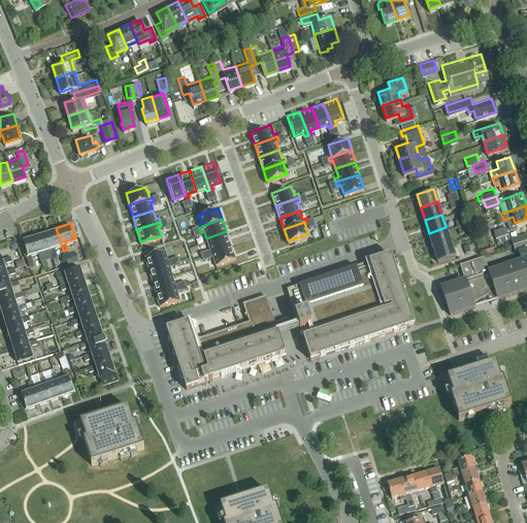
[(504,224),(492,228),(494,236),(506,231),(504,224)]
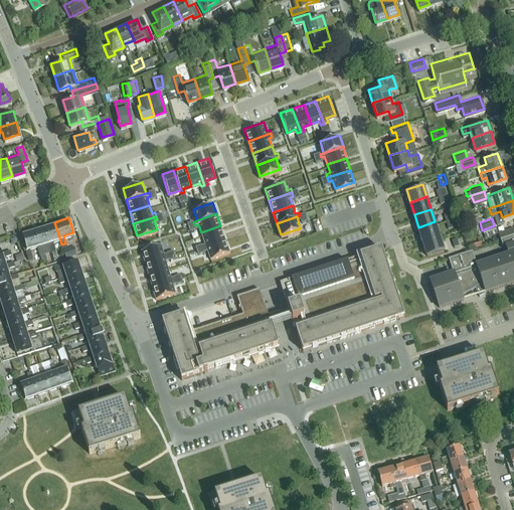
[(418,227),(422,240),(439,234),(435,221),(418,227)]
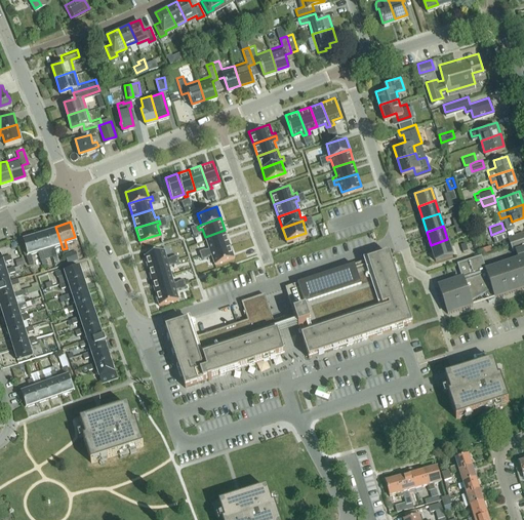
[(55,227),(44,230),(49,245),(51,253),(55,251),(53,244),(61,242),(55,227)]
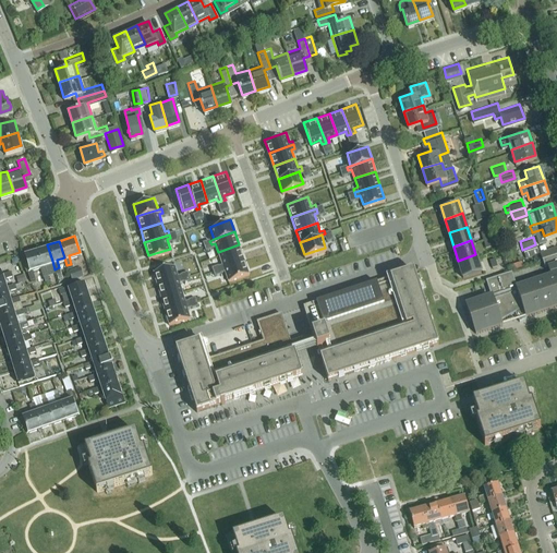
[(47,244),(34,249),(39,265),(41,273),(47,272),(44,263),(52,261),(47,244)]
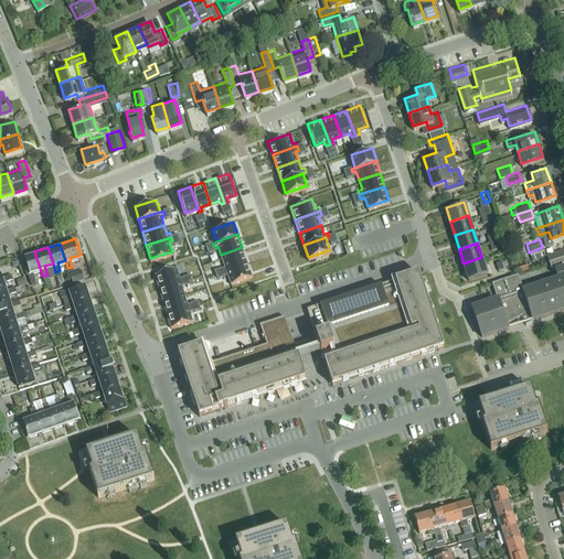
[(224,264),(220,265),(222,269),(246,260),(242,247),(221,255),(224,264)]
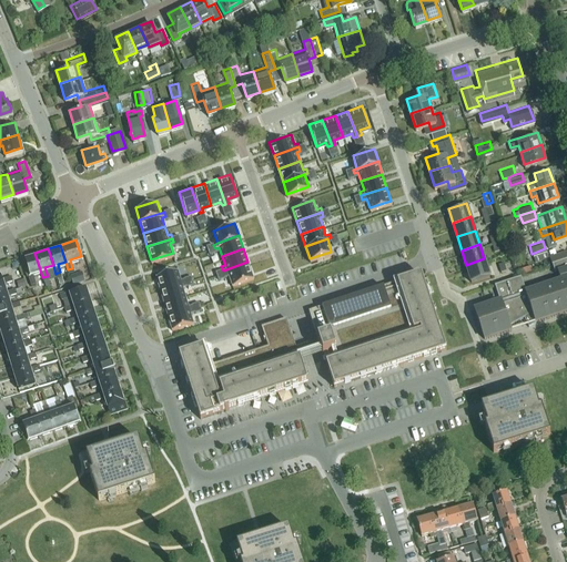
[(545,248),(532,254),(534,258),(547,254),(545,248)]
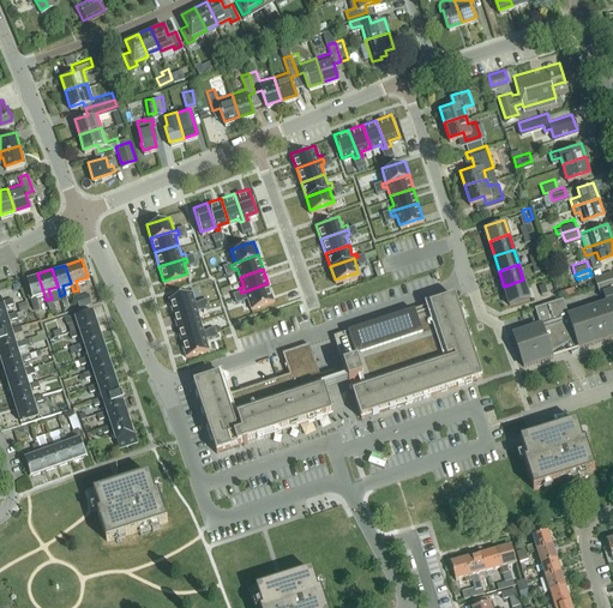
[(612,272),(612,269),(594,275),(599,292),(602,290),(605,298),(612,294),(612,272)]
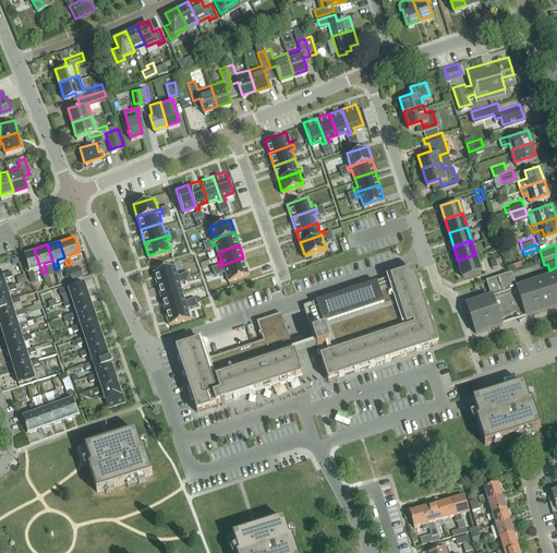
[(34,249),(23,252),(28,267),(26,267),(29,277),(34,275),(32,267),(39,265),(34,249)]
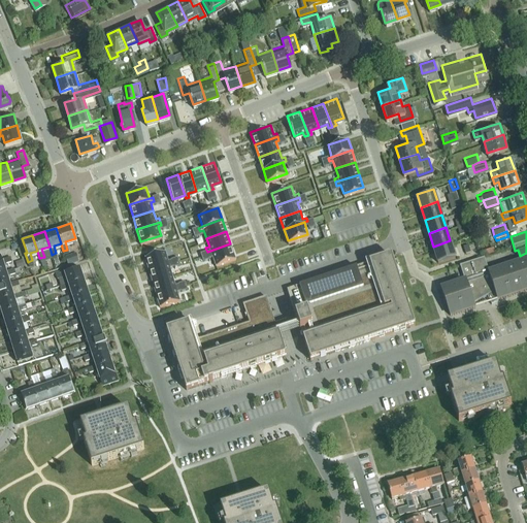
[(454,253),(450,240),(433,247),(437,258),(454,253)]
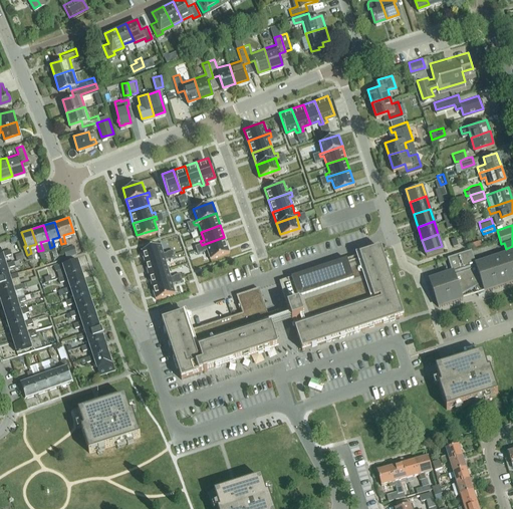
[(224,237),(202,245),(203,248),(206,247),(209,256),(228,249),(224,237)]
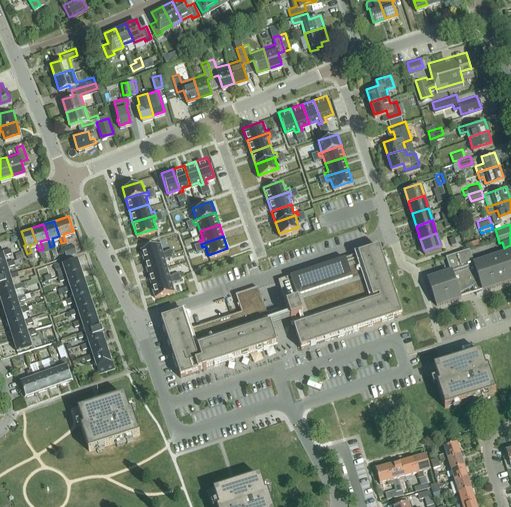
[(159,240),(140,246),(144,258),(167,251),(166,247),(162,249),(159,240)]
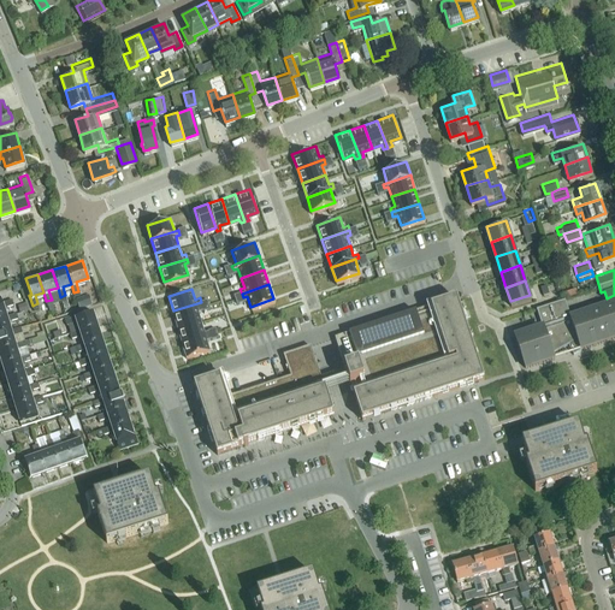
[(87,290),(75,295),(78,305),(90,300),(87,290)]
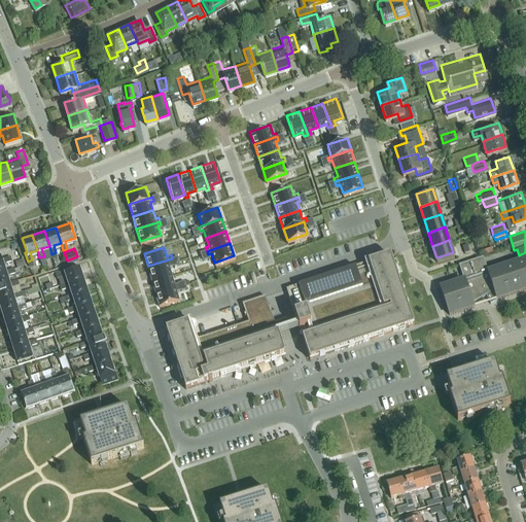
[(299,281),(285,285),(297,320),(299,324),(302,335),(304,340),(309,355),(323,351),(367,337),(406,323),(413,321),(389,251),(378,255),(357,262),(299,281)]
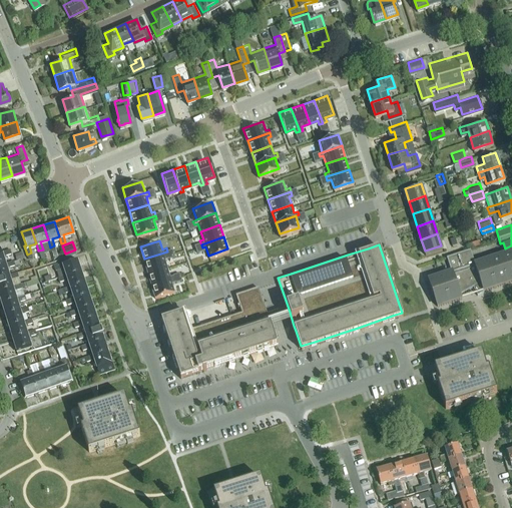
[(1,250),(0,250),(0,264),(19,259),(18,257),(4,261),(2,254),(10,250),(9,246),(0,249),(1,250)]
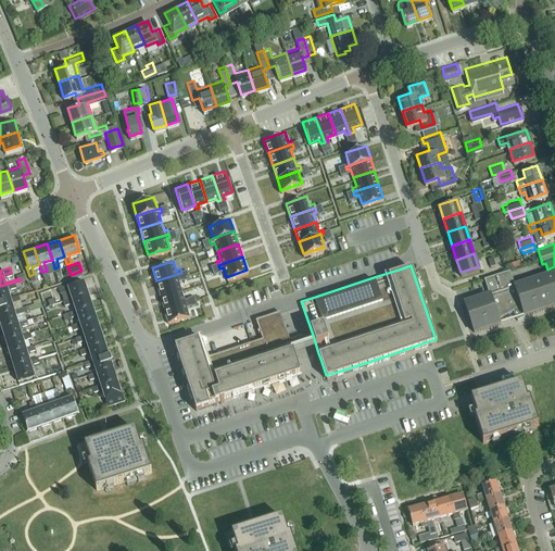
[(554,272),(515,286),(509,267),(483,276),(490,295),(465,303),(474,328),(500,320),(497,315),(512,308),(516,316),(524,313),(524,312),(554,301),(554,272)]
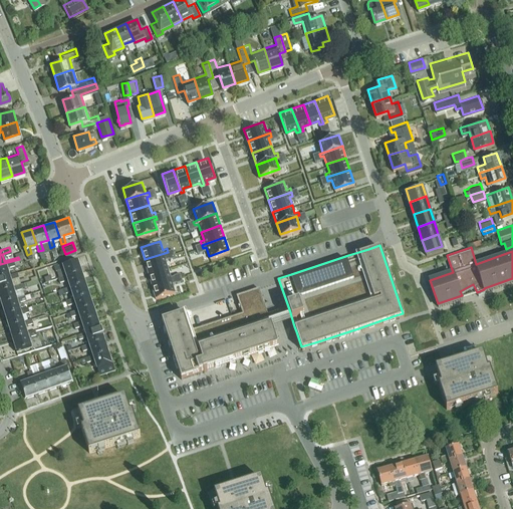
[(168,252),(145,259),(148,271),(168,265),(165,257),(169,256),(168,252)]
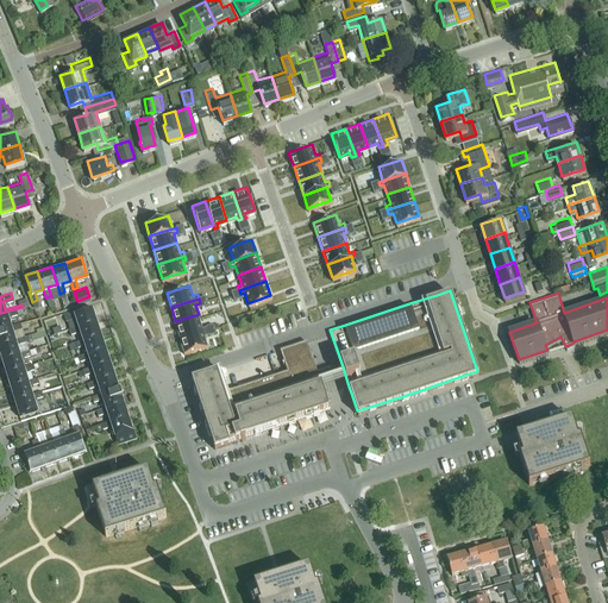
[(76,322),(95,318),(91,305),(74,311),(74,309),(63,312),(66,316),(74,314),(76,322)]
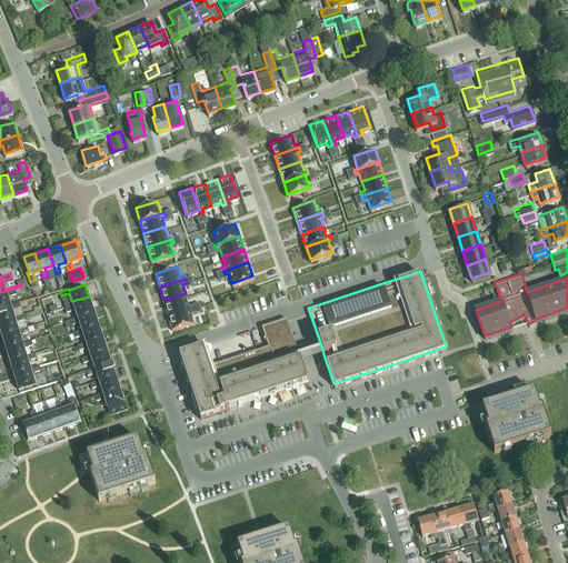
[(21,287),(0,292),(0,304),(9,301),(7,293),(21,289),(21,287)]
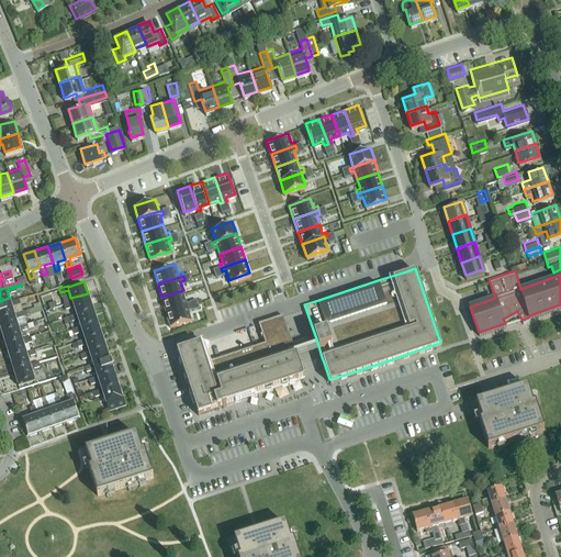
[(183,290),(161,297),(166,310),(191,302),(190,298),(186,299),(183,290)]
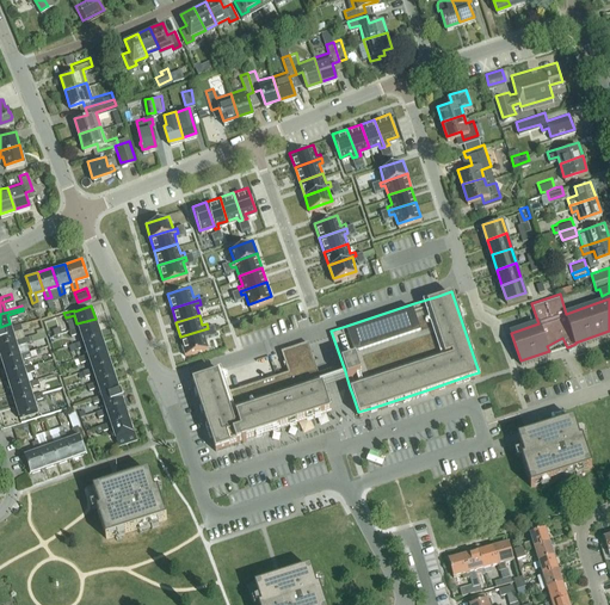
[(10,323),(0,327),(0,341),(13,338),(11,329),(20,326),(26,325),(25,319),(19,321),(10,323)]
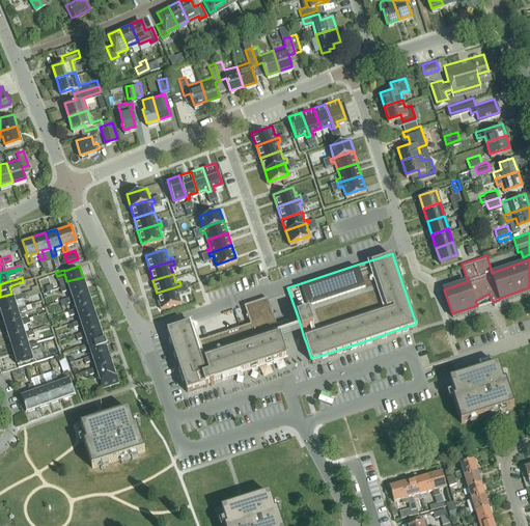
[(83,277),(66,281),(59,284),(61,288),(68,286),(71,294),(86,288),(83,277)]
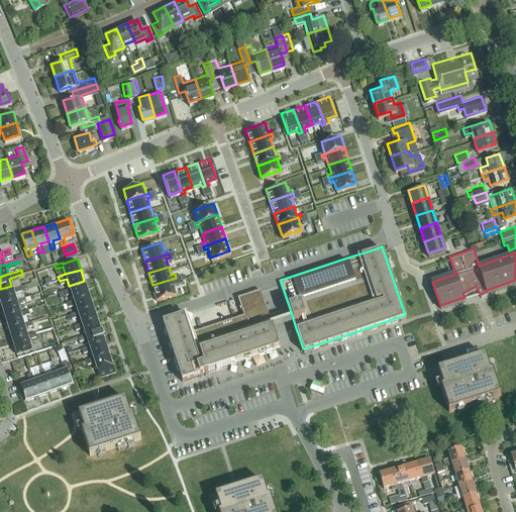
[(176,278),(152,285),(156,297),(176,291),(173,283),(177,282),(176,278)]
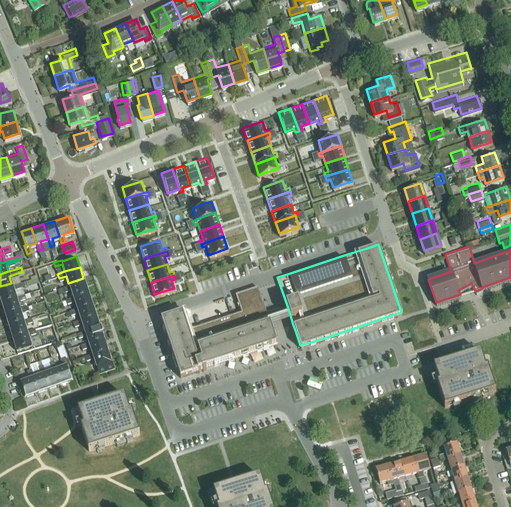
[(83,278),(68,283),(57,287),(58,291),(70,287),(72,294),(87,289),(83,278)]
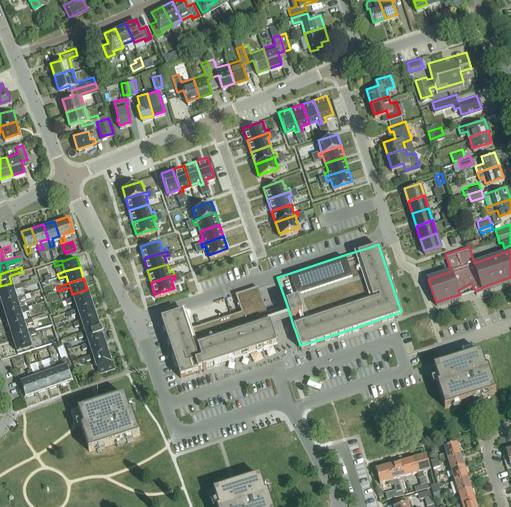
[(11,283),(0,286),(0,299),(15,294),(13,287),(21,284),(20,280),(11,283)]
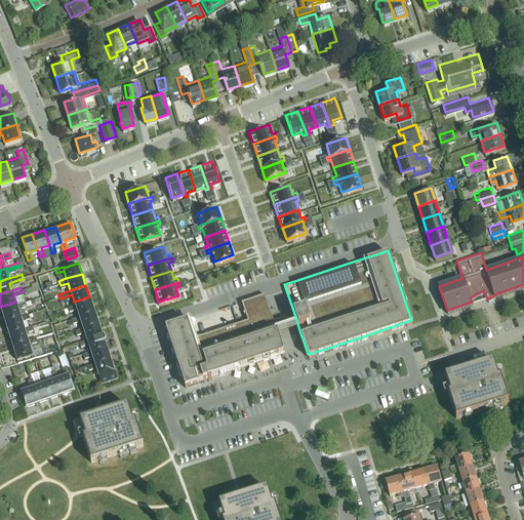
[(264,291),(241,300),(247,317),(193,335),(187,317),(165,324),(185,385),(284,351),(264,291)]
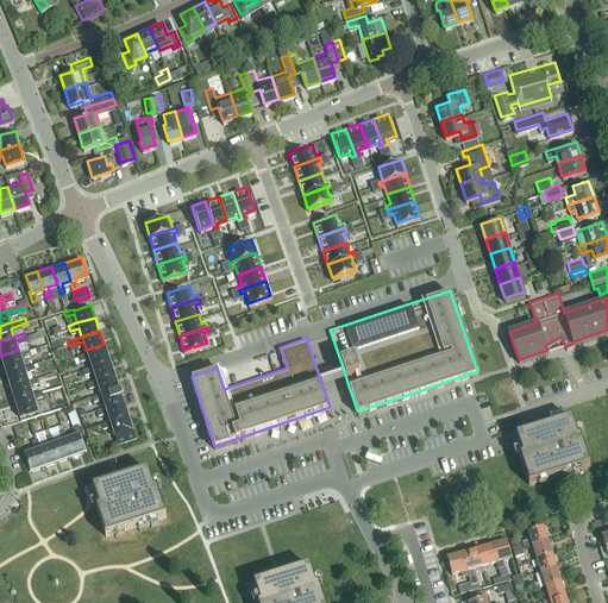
[(104,344),(86,350),(77,353),(79,358),(88,355),(91,364),(108,358),(104,344)]
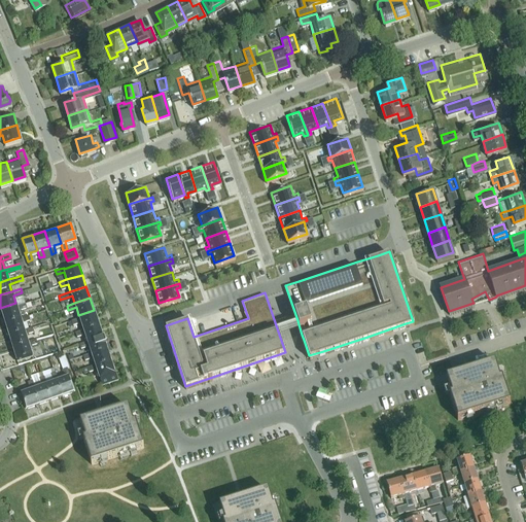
[(15,303),(0,308),(4,319),(20,315),(16,307),(25,305),(24,301),(15,303)]
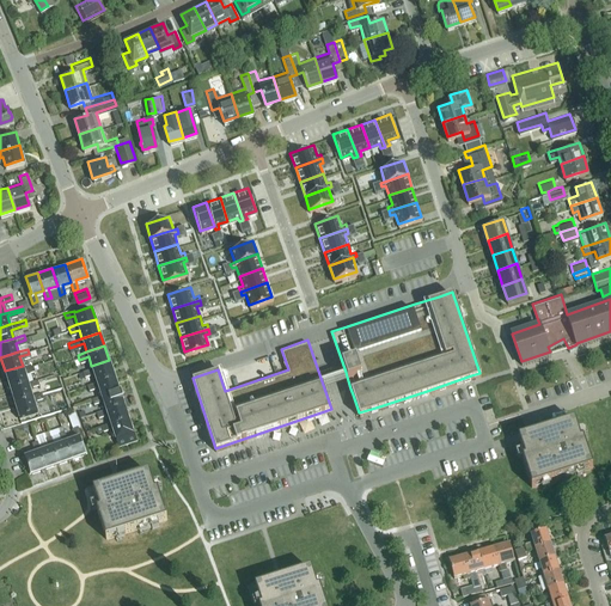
[(91,366),(83,368),(84,373),(92,371),(96,379),(114,373),(109,360),(91,366)]
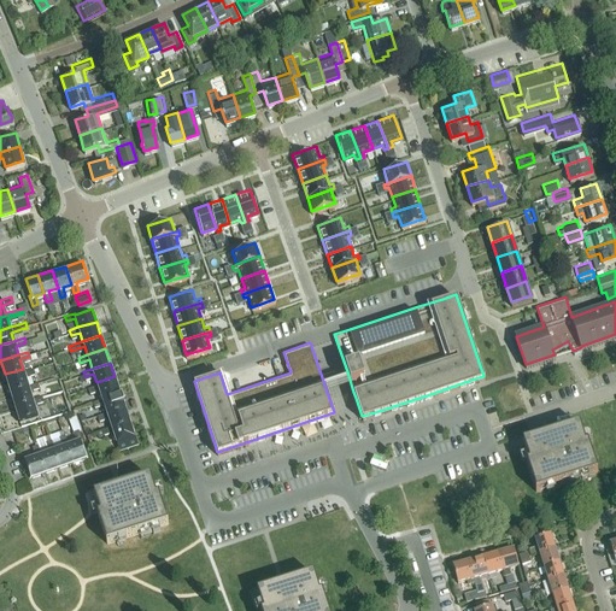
[(23,369),(5,374),(9,388),(27,382),(24,374),(34,370),(31,365),(23,369)]
